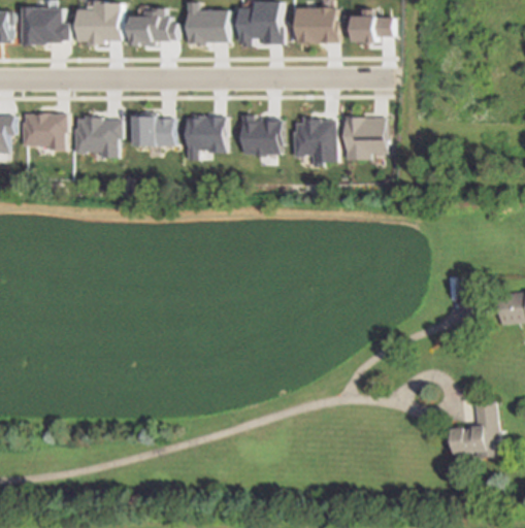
[(120,40),(120,3),(91,1),(92,8),(74,8),(75,41),(85,41),(85,45),(104,45),(104,40),(120,40)]
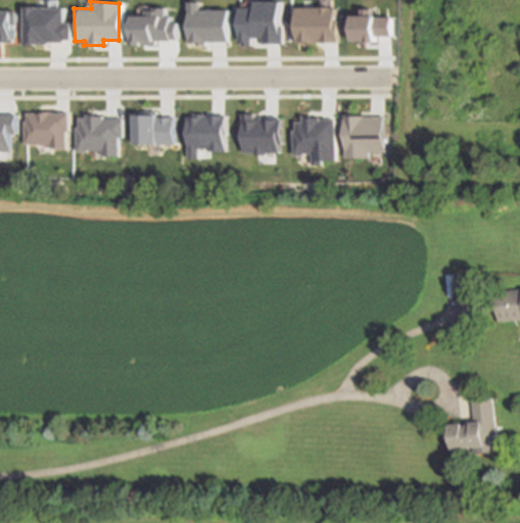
[(224,41),(224,9),(195,8),(195,1),(183,1),(183,42),(224,41)]
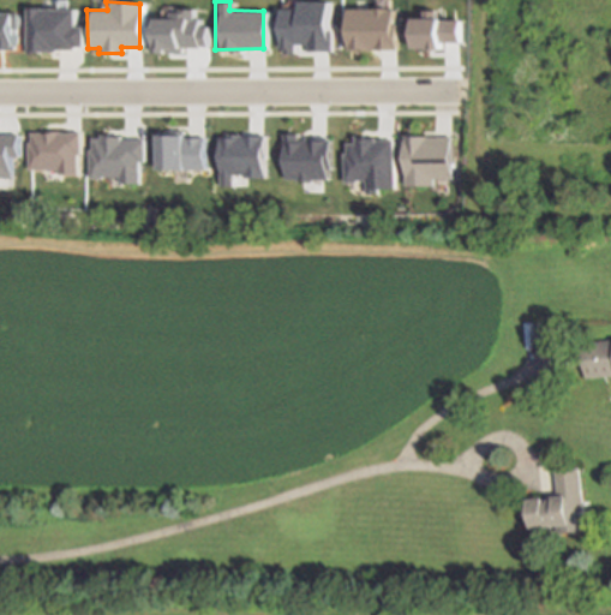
[(274,9),(291,7),(292,1),(322,3),(323,30),(328,29),(330,51),(304,52),(303,45),(292,45),(291,53),(280,53),(280,46),(274,47),(274,9)]
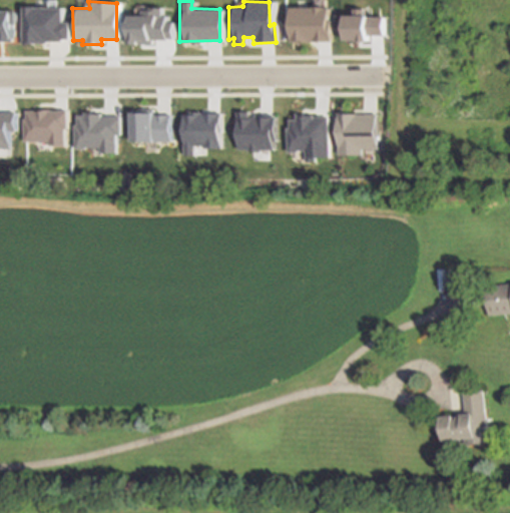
[(65,22),(59,22),(58,6),(19,7),(19,42),(43,42),(43,40),(57,40),(57,38),(65,38),(65,22)]
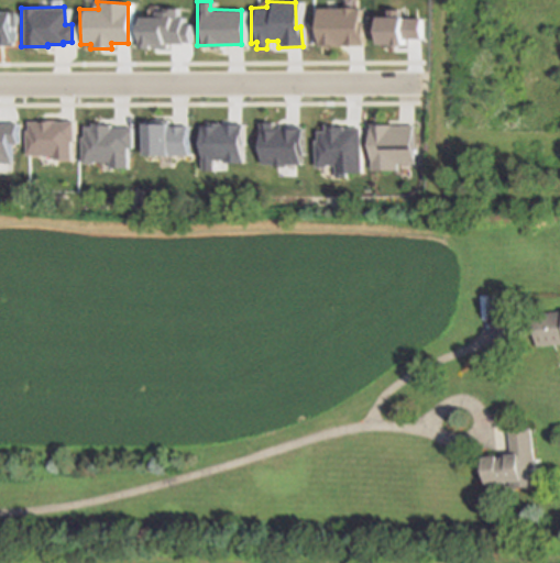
[(315,8),(355,7),(355,21),(359,20),(361,44),(314,44),(315,8)]
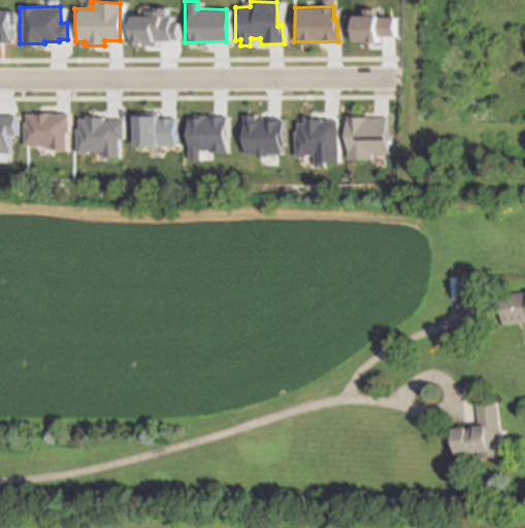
[(176,38),(176,22),(168,22),(169,18),(164,18),(164,7),(143,7),(142,14),(129,15),(128,45),(140,46),(139,42),(153,41),(167,41),(176,38)]
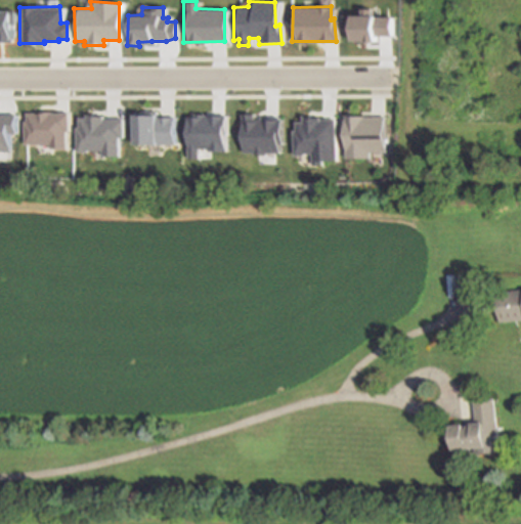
[(388,36),(387,16),(370,15),(368,9),(357,8),(356,14),(348,15),(347,41),(373,41),(371,36),(388,36)]
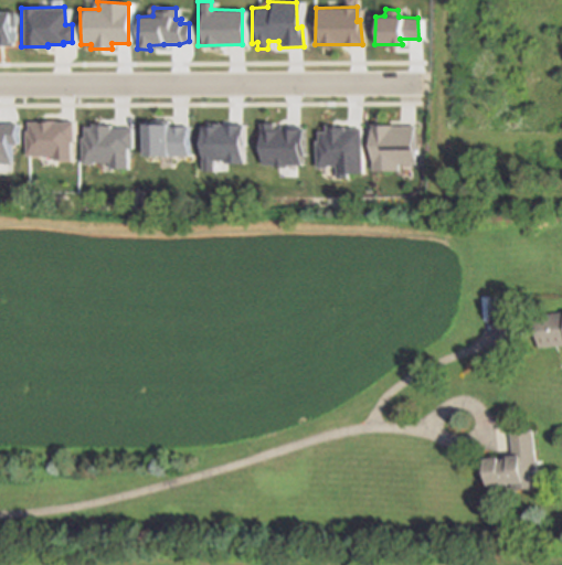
[(0,45),(10,45),(10,27),(13,27),(13,11),(0,11),(0,45)]
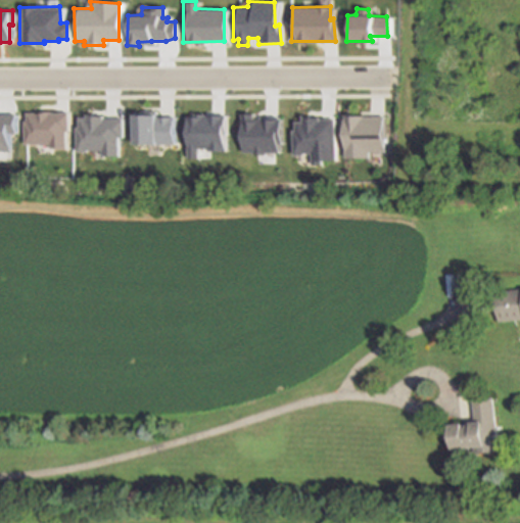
[(171,143),(171,115),(153,116),(153,111),(129,110),(131,144),(171,143)]
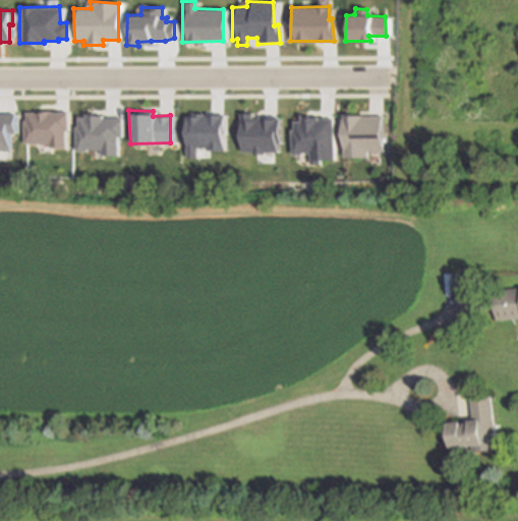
[(20,111),(63,112),(66,130),(61,130),(61,148),(46,148),(47,143),(21,145),(20,111)]
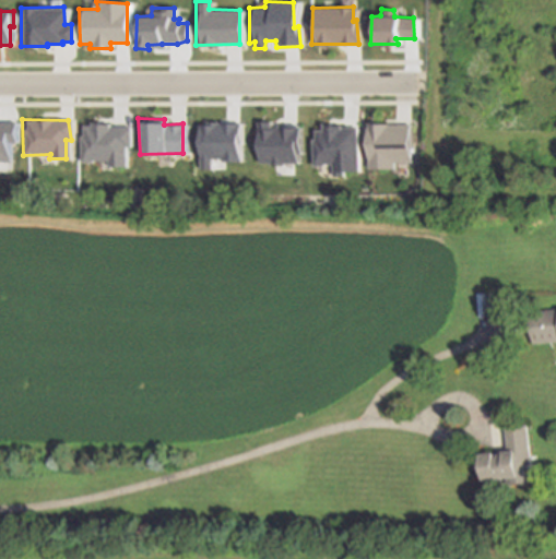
[(0,159),(7,159),(6,142),(13,142),(14,120),(0,120),(0,159)]
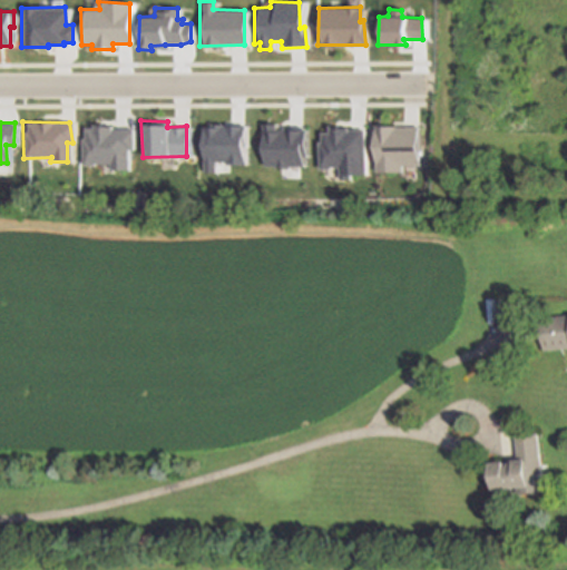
[(257,124),(270,123),(271,129),(277,129),(277,126),(297,125),(297,129),(301,129),(302,165),(284,165),(284,167),(271,167),(271,165),(257,166),(257,124)]
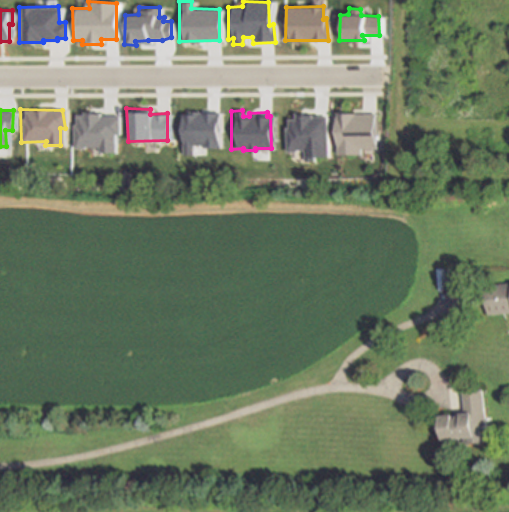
[(70,148),(95,148),(95,153),(113,152),(112,133),(117,133),(117,115),(98,116),(98,111),(81,114),(73,115),(74,125),(70,126),(70,148)]
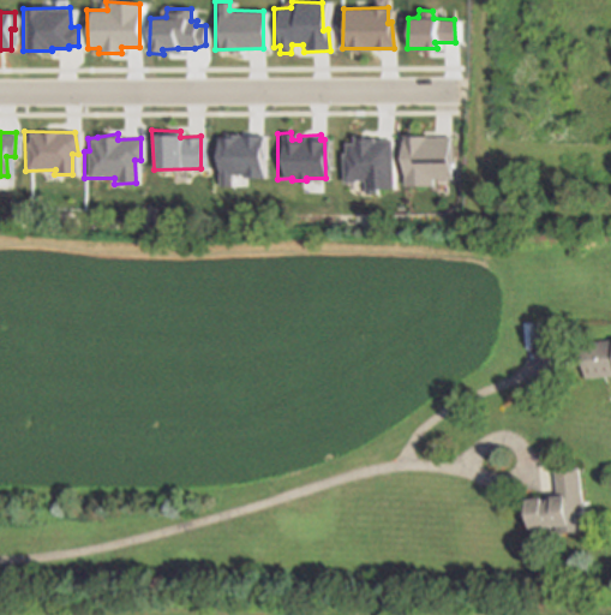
[(214,137),(259,136),(259,178),(238,177),(238,173),(227,174),(227,186),(214,185),(214,137)]
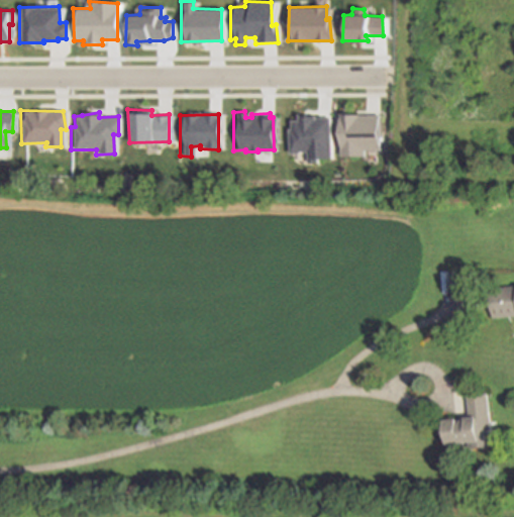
[(326,157),(325,116),(311,118),(311,114),(294,114),(294,120),(285,120),(287,128),(284,128),(284,152),(301,151),(301,163),(311,164),(311,158),(326,157)]
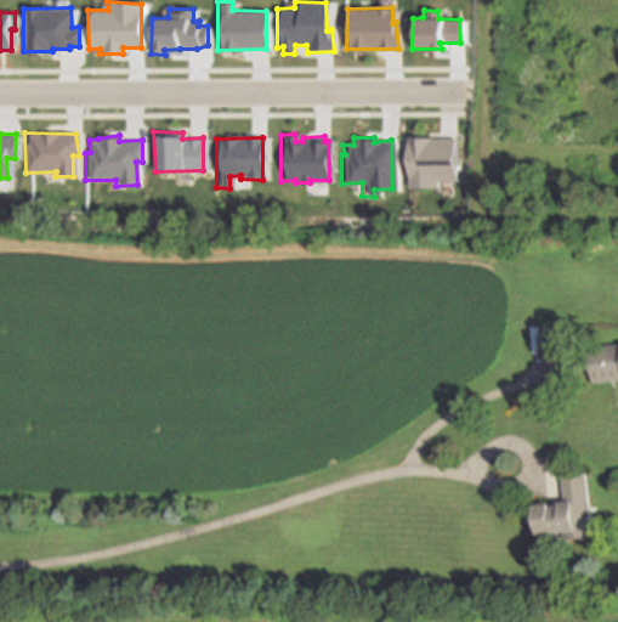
[(451,137),(452,180),(431,181),(431,187),(406,188),(402,137),(451,137)]
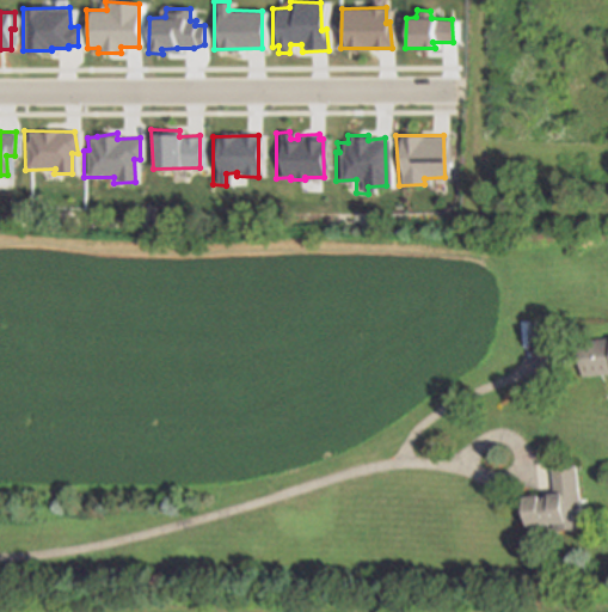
[(607,371),(579,374),(576,340),(607,336),(607,371)]
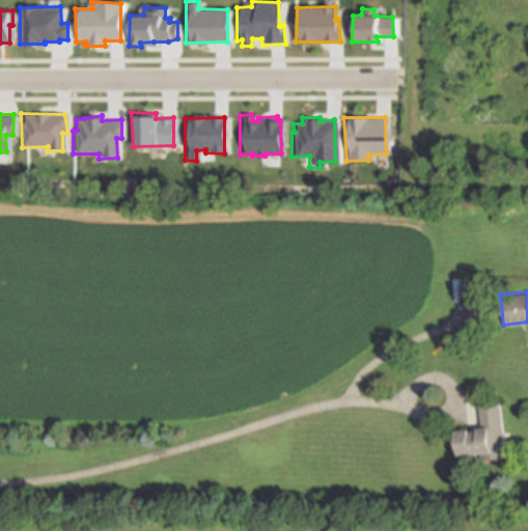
[(498,400),(505,456),(478,459),(477,452),(456,454),(453,429),(468,428),(468,431),(475,430),(475,427),(480,426),(477,403),(498,400)]
